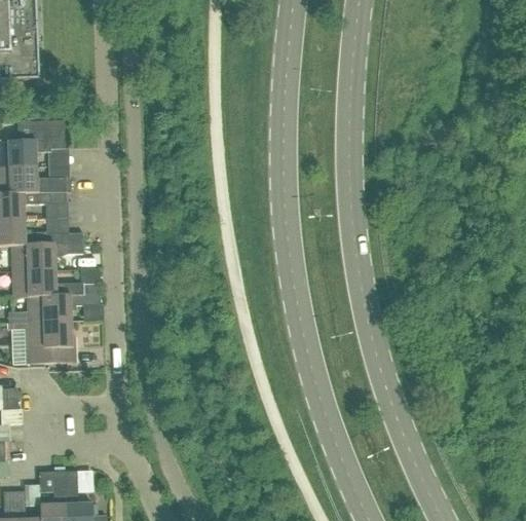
[(0,0),(0,80),(38,79),(35,0),(0,0)]
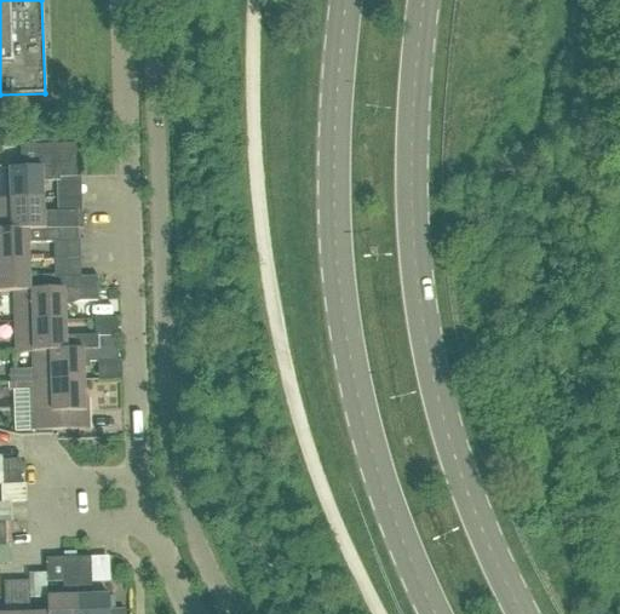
[(0,195),(42,195),(41,178),(59,177),(58,173),(75,173),(74,141),(39,142),(40,164),(0,164),(0,195)]
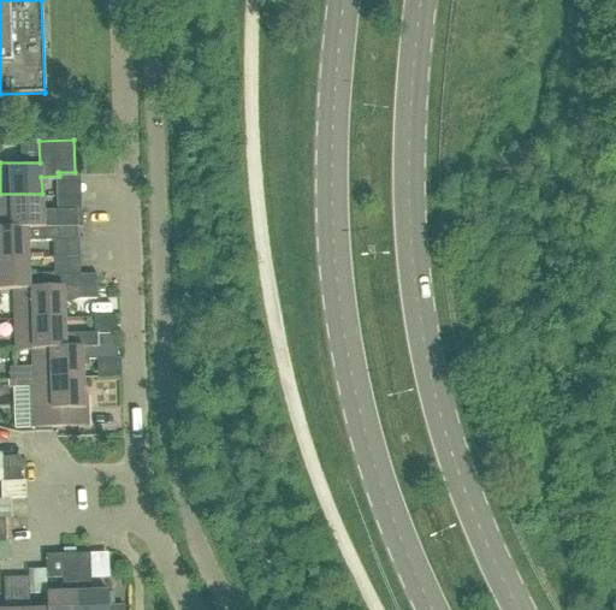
[(49,209),(42,209),(42,194),(0,194),(0,225),(28,224),(28,225),(42,224),(43,223),(77,223),(82,223),(82,206),(77,206),(76,206),(49,206),(49,209)]
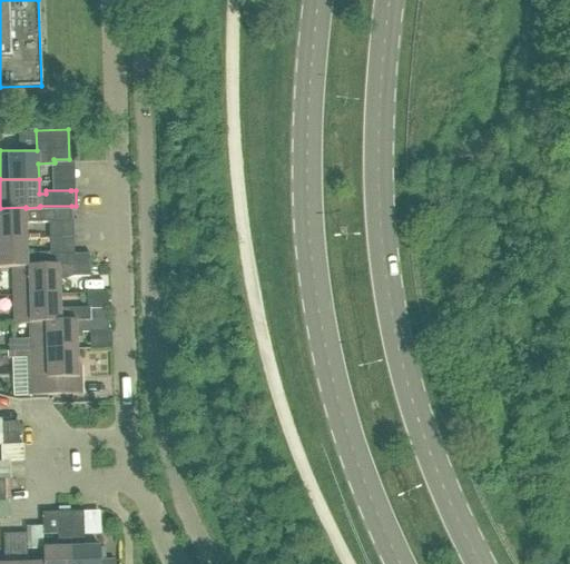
[(26,218),(71,217),(71,206),(40,206),(39,207),(26,208),(26,207),(0,208),(0,235),(27,235),(26,218)]
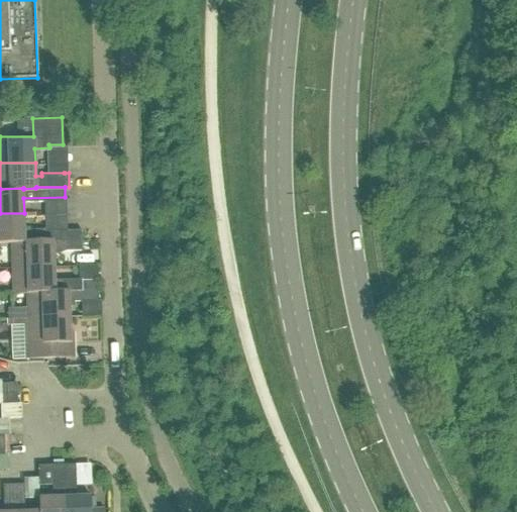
[(0,213),(0,239),(12,239),(25,238),(54,237),(60,237),(82,236),(82,226),(24,228),(24,213),(0,213)]
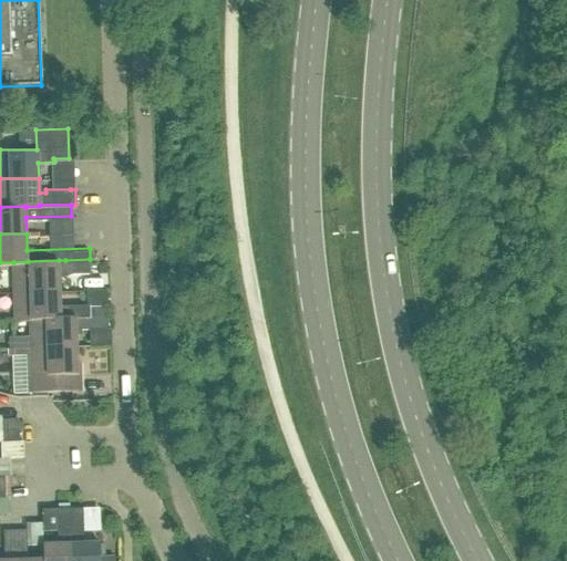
[(90,259),(65,260),(65,271),(90,270),(90,259)]
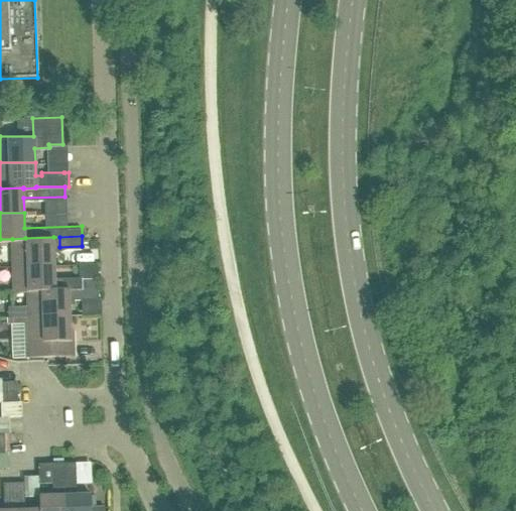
[(54,263),(53,237),(25,238),(12,239),(13,264),(54,263)]
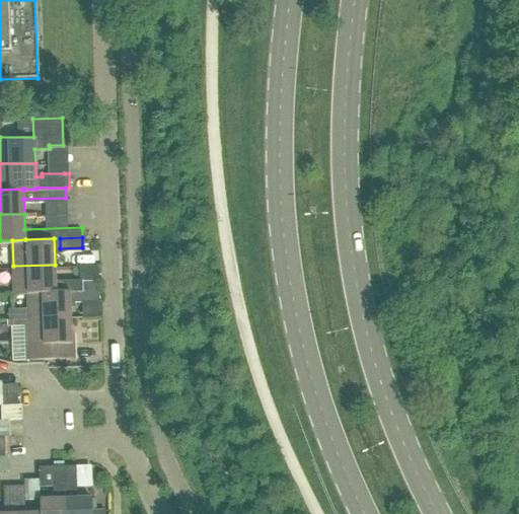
[(69,290),(97,289),(97,278),(81,279),(81,277),(55,278),(55,265),(13,266),(14,292),(27,291),(56,290),(56,289),(69,289),(69,290)]
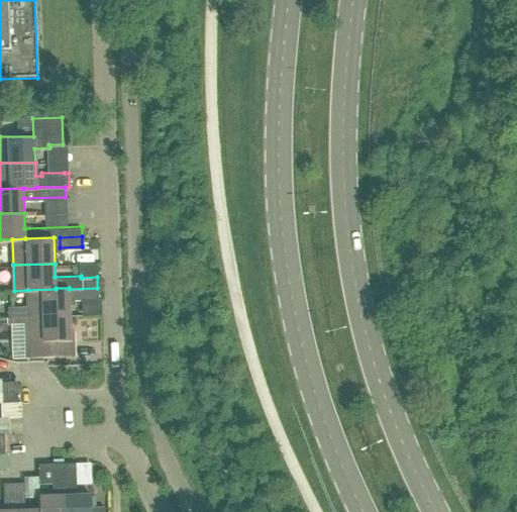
[(28,315),(70,314),(70,298),(97,298),(97,288),(69,289),(69,288),(56,288),(56,289),(27,290),(28,315)]
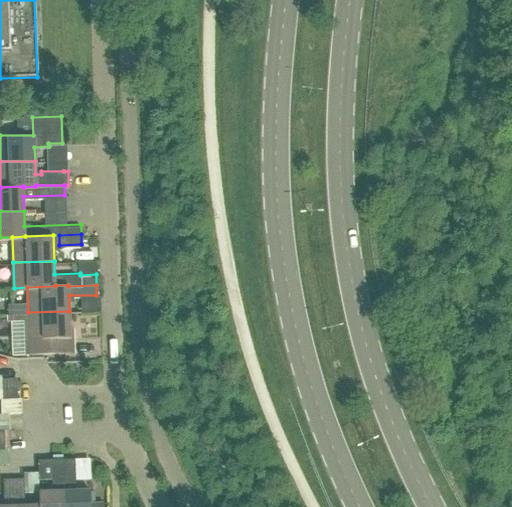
[(69,311),(28,312),(29,352),(71,350),(69,311)]
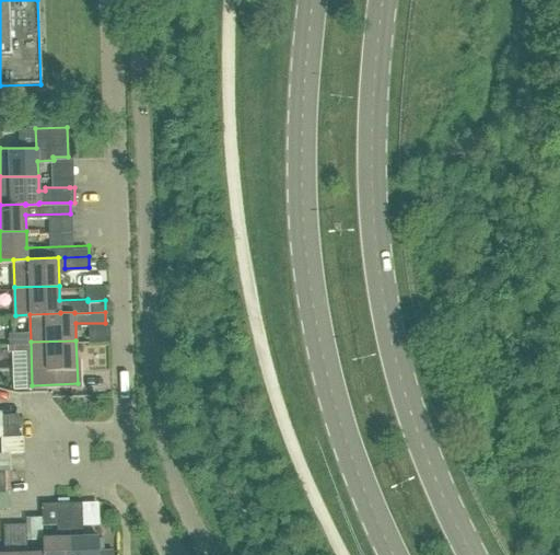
[(2,423),(19,423),(18,412),(1,412),(2,423)]
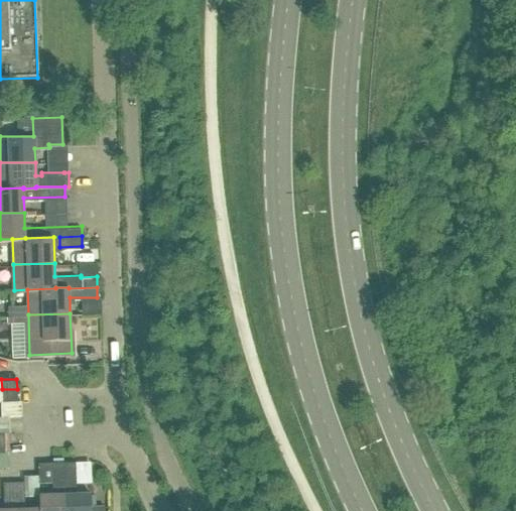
[(17,389),(2,389),(2,400),(17,399),(17,389)]
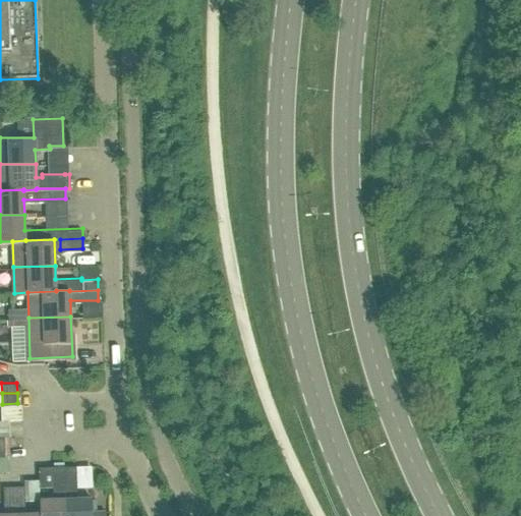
[(65,515),(64,465),(52,466),(54,499),(39,499),(40,513),(40,515),(65,515)]
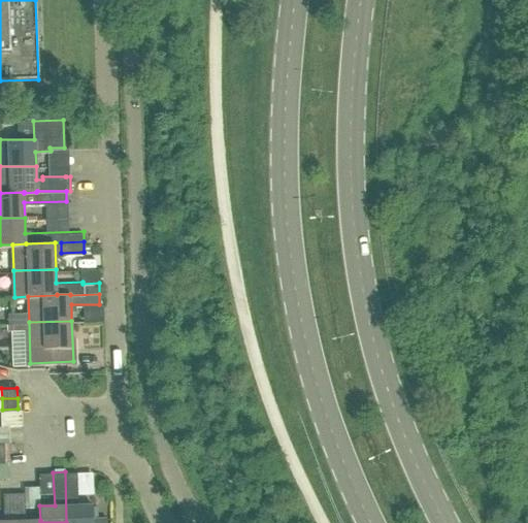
[(65,471),(66,522),(107,522),(107,517),(94,517),(93,504),(78,504),(77,471),(65,471)]
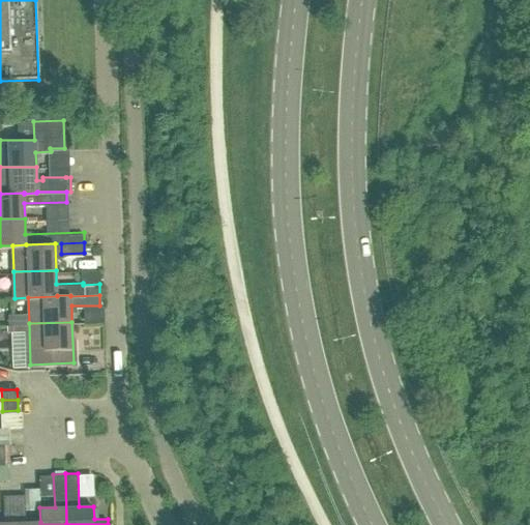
[(0,524),(15,524),(15,509),(13,494),(3,494),(3,523),(0,523),(0,524)]
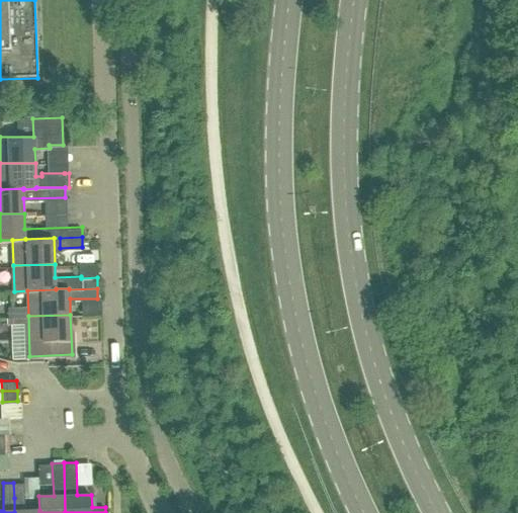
[(39,512),(39,510),(24,510),(23,483),(13,483),(14,498),(14,512),(39,512)]
